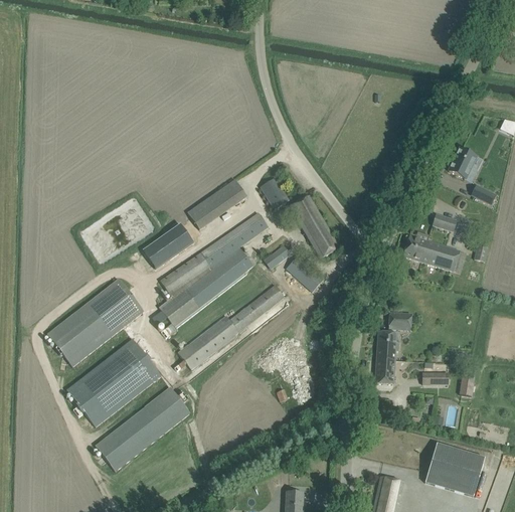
[(499,146),(504,122),(492,120),(487,144),(499,146)]
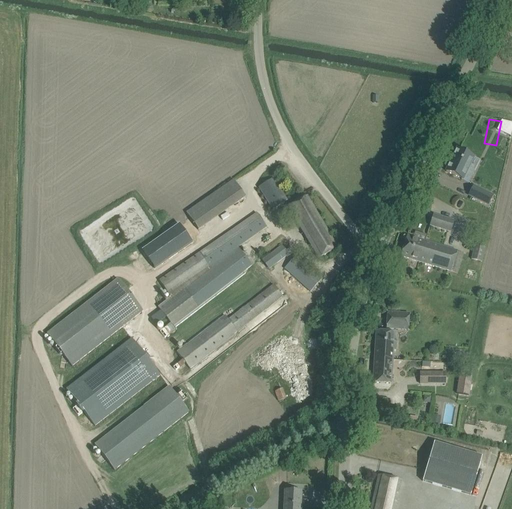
[(457,146),(446,169),(461,177),(468,180),(474,167),(468,164),(473,154),(457,146)]
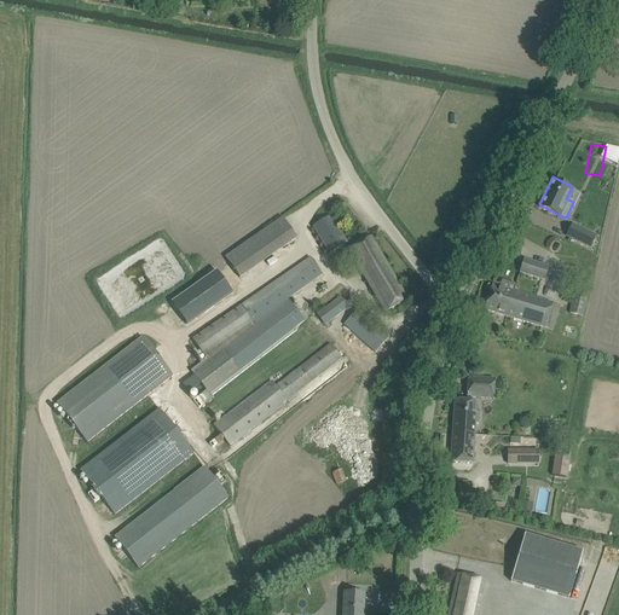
[(347,239),(343,233),(330,212),(312,224),(329,250),(343,242),(347,239)]
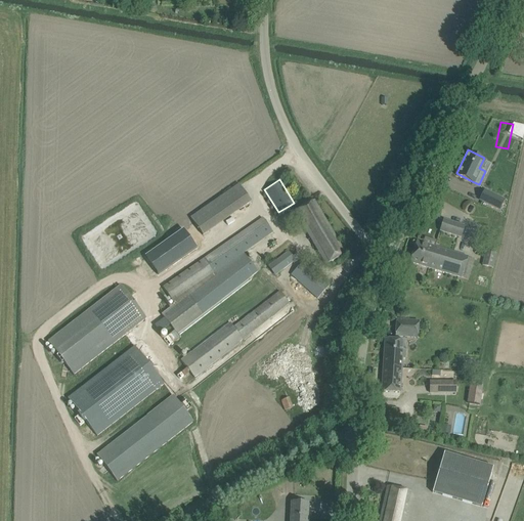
[(190,215),(203,232),(251,199),(238,181),(190,215)]
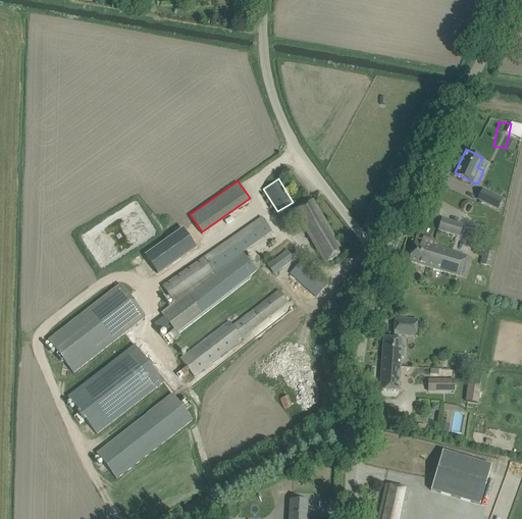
[(482,188),(478,197),(498,206),(502,197),(482,188)]
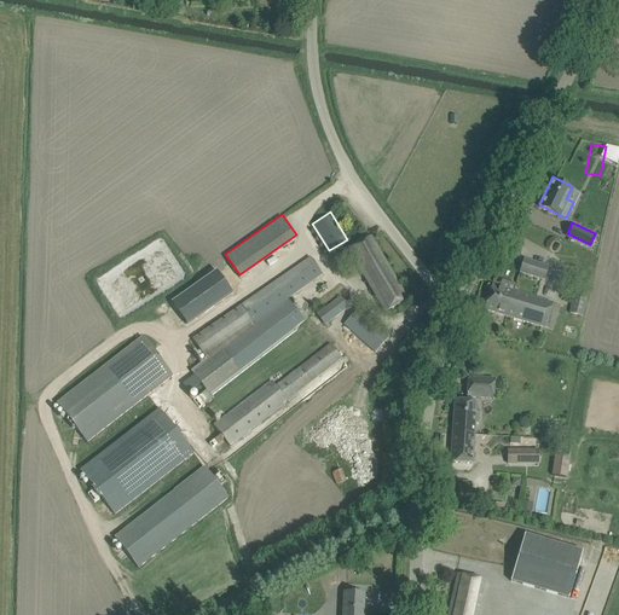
[(362,271),(374,290),(385,309),(408,296),(371,235),(348,247),(362,271)]
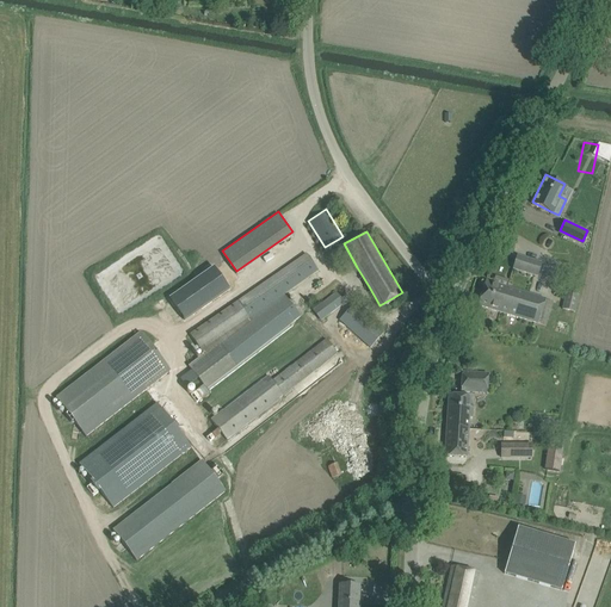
[(501,240),(499,247),(512,251),(514,245),(501,240)]
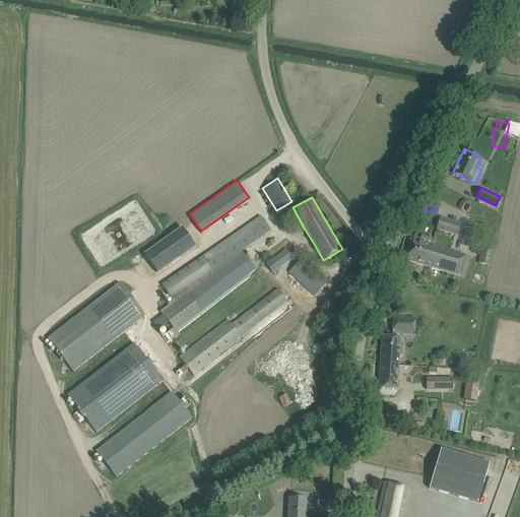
[(241,249),(267,231),(270,228),(261,213),(253,219),(161,282),(173,300),(160,310),(177,330),(256,270),(241,249)]
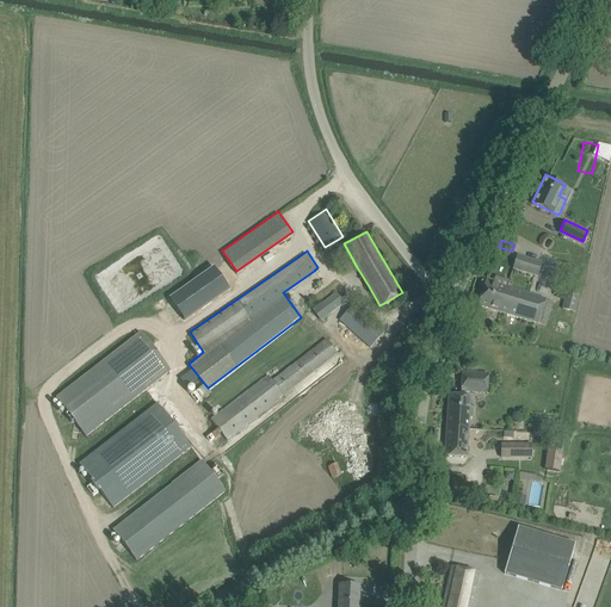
[(542,260),(517,252),(513,266),(538,273),(542,260)]
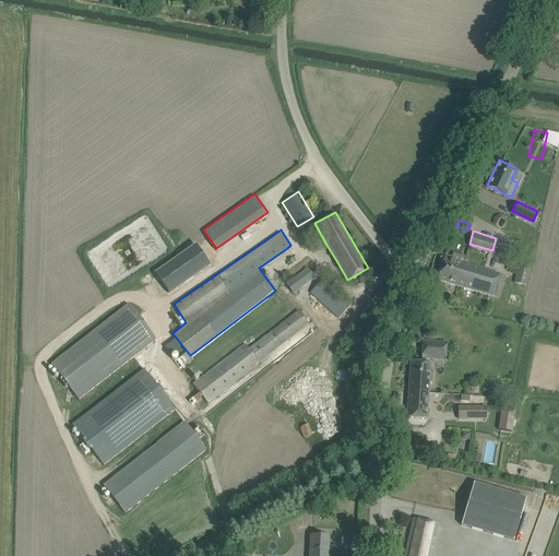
[(194,244),(153,272),(167,292),(209,263),(194,244)]
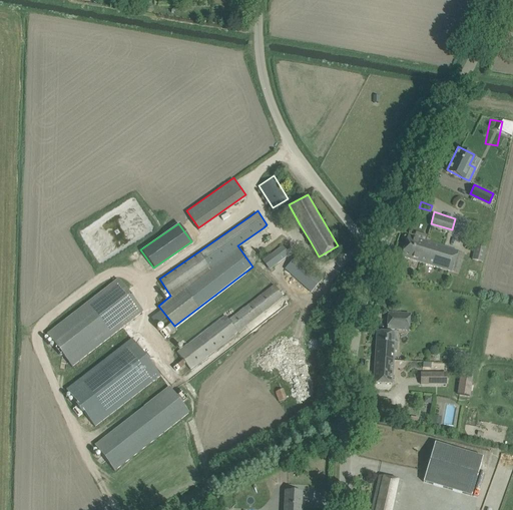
[(464,250),(408,233),(402,253),(458,272),(464,250)]
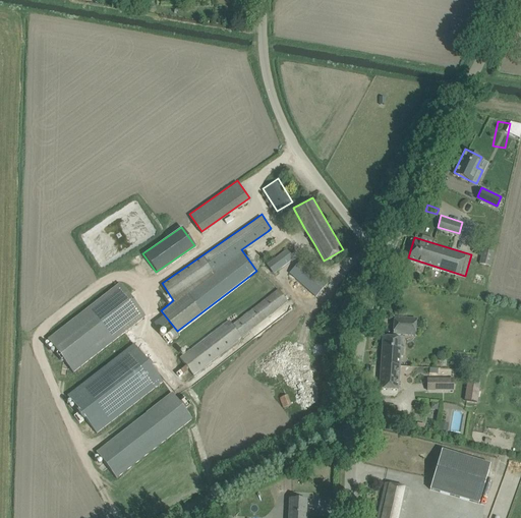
[(268,263),(274,271),(293,255),(287,247),(268,263)]
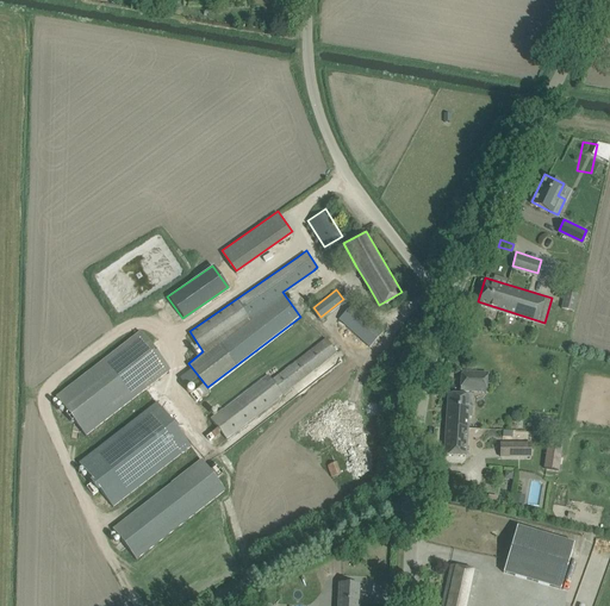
[(578,292),(565,289),(561,306),(573,308),(578,292)]
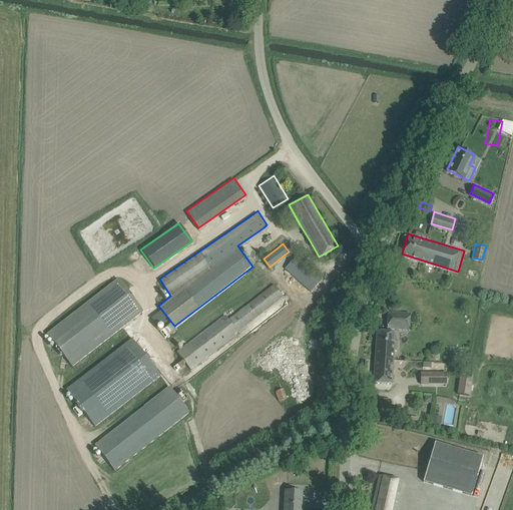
[(286,266),(311,290),(323,277),(298,253),(286,266)]
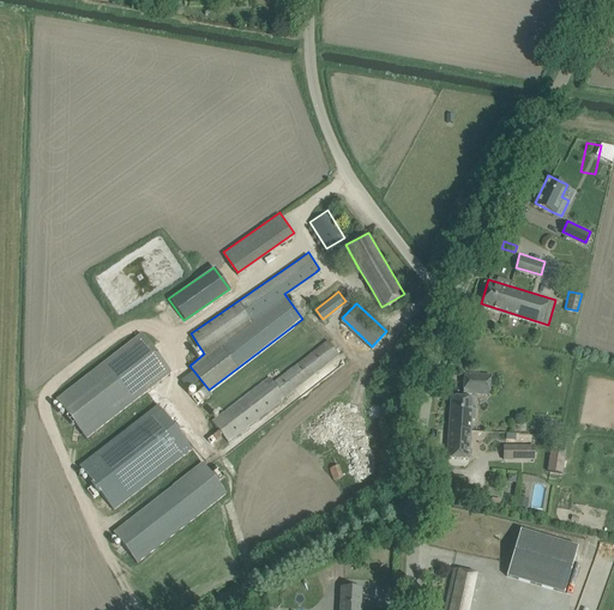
[(86,436),(170,372),(172,370),(140,331),(55,397),(86,436)]
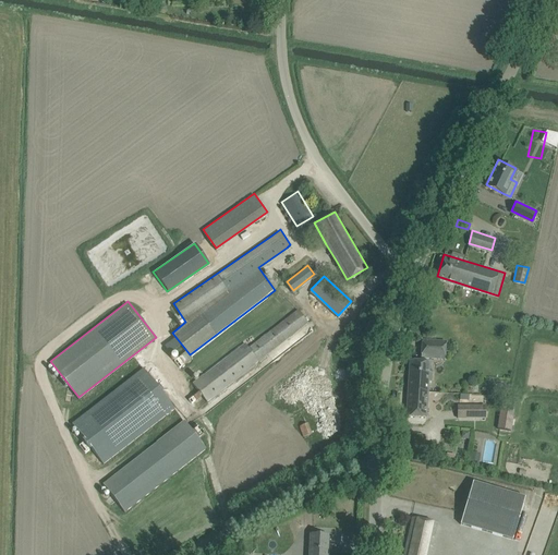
[(215,422),(325,342),(315,328),(204,407),(215,422)]
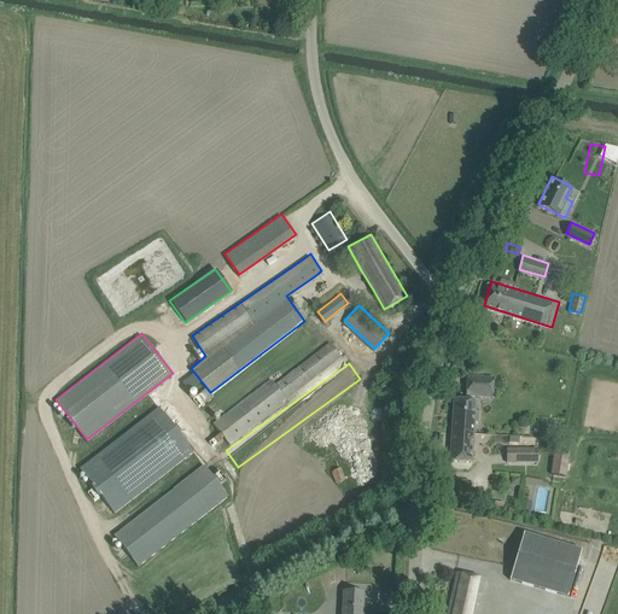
[(494,375),(467,374),(466,393),(493,395),(494,375)]
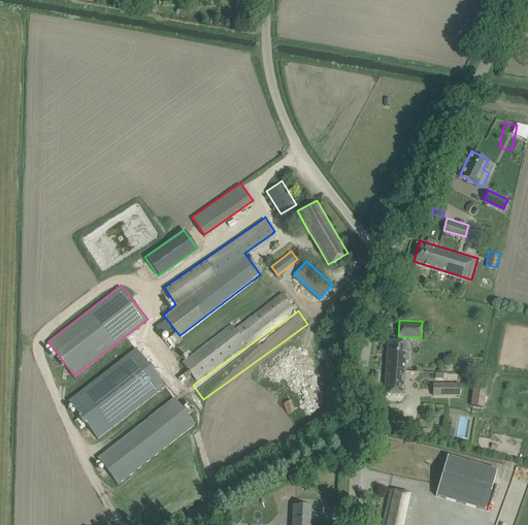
[(408,359),(408,349),(406,349),(406,340),(388,339),(386,367),(404,368),(405,358),(408,359)]
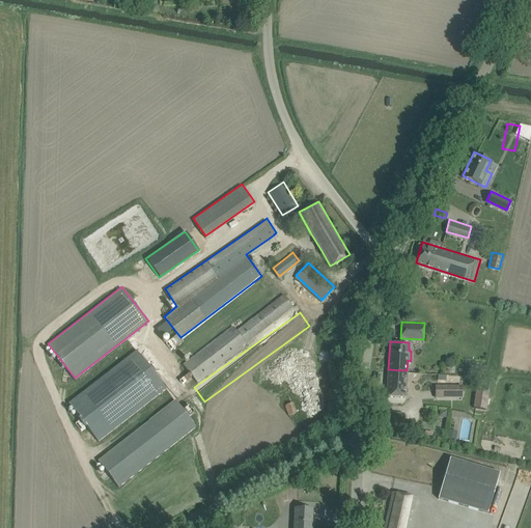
[(136,349),(68,401),(81,417),(75,421),(81,429),(85,425),(84,424),(86,423),(98,439),(166,387),(136,349)]
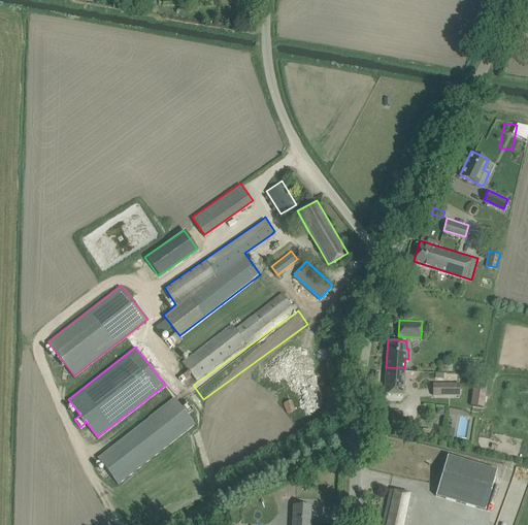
[(403,393),(404,368),(386,367),(384,392),(403,393)]
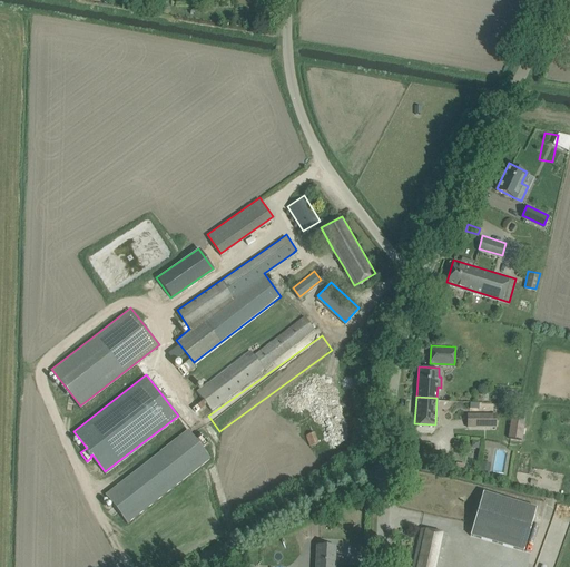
[(497,411),(468,412),(468,427),(497,426),(497,411)]
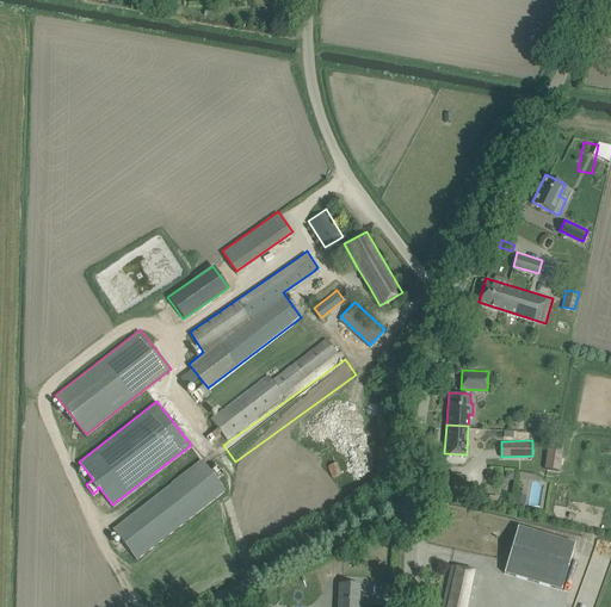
[(548,440),(544,466),(560,469),(562,447),(556,446),(557,441),(548,440)]
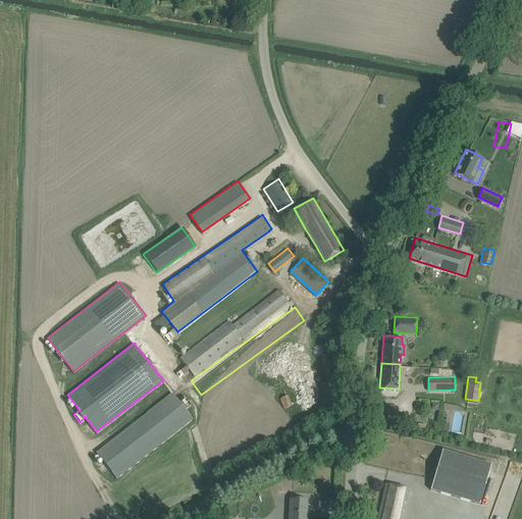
[(184,394),(177,399),(172,392),(96,451),(116,477),(193,418),(186,409),(192,405),(184,394)]
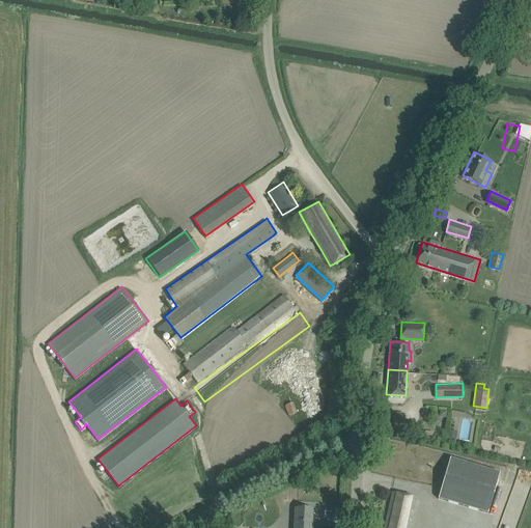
[(297,411),(292,400),(285,404),(288,414),(297,411)]
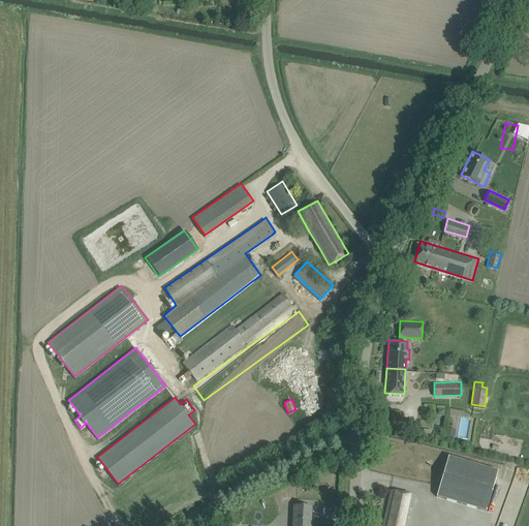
[(447,426),(445,435),(454,436),(455,427),(447,426)]
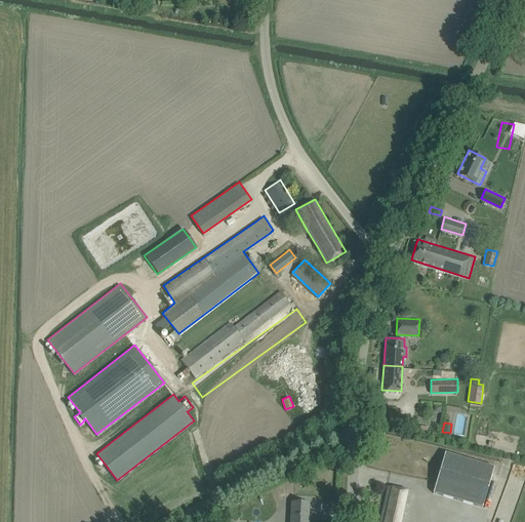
[(494,466),(445,451),(433,491),(482,506),(494,466)]
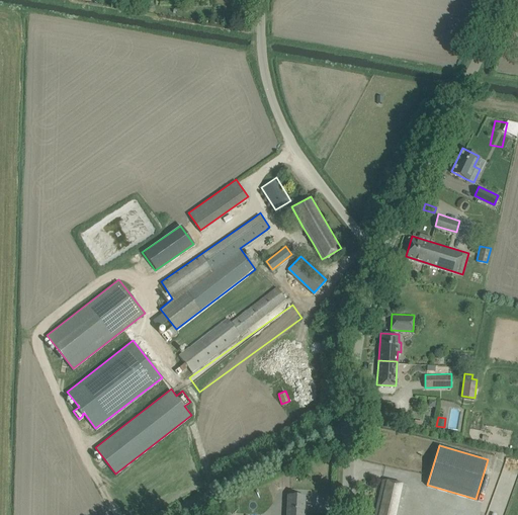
[(401,496),(403,497),(406,483),(382,478),(373,514),(399,514),(400,510),(398,510),(399,504),(401,505),(402,502),(400,502),(401,496)]
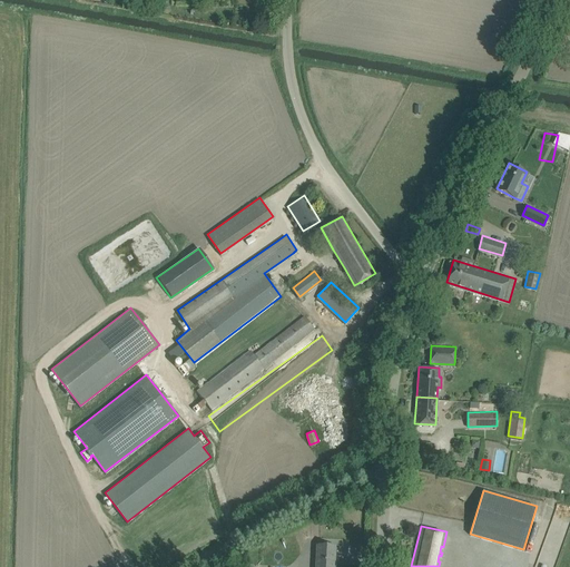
[(334,566),(335,544),(316,543),(315,566),(334,566)]
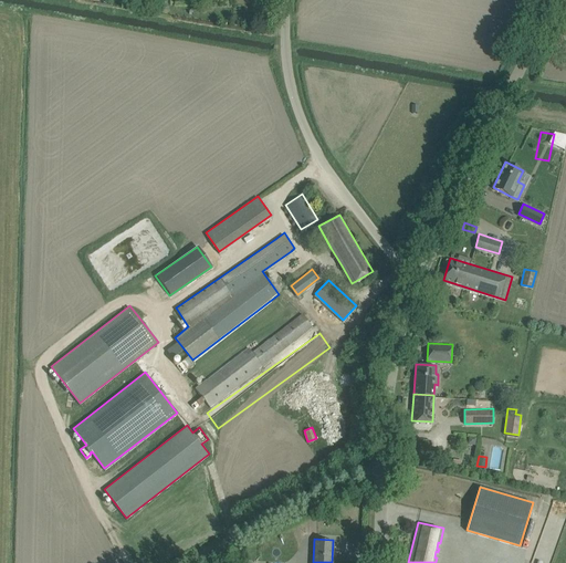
[(258,561),(296,562),(296,550),(259,548),(258,561)]
